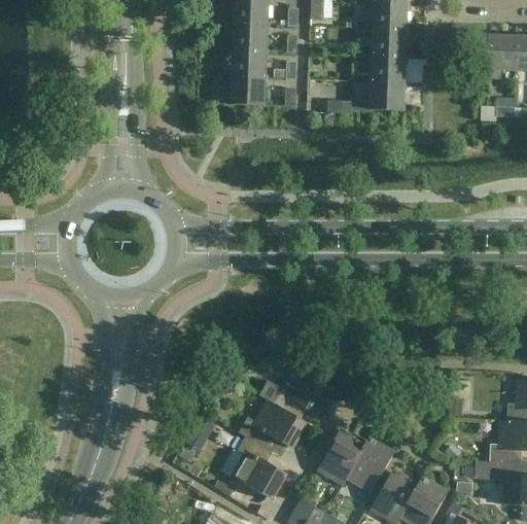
[(234,0),(233,22),(267,24),(268,0),(234,0)]
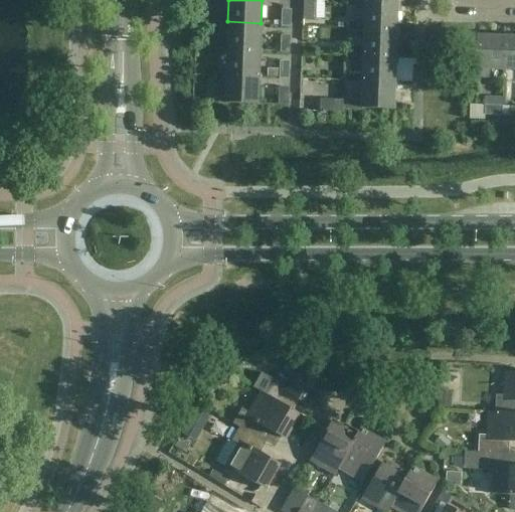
[(263,0),(263,20),(281,21),(282,0),(263,0)]
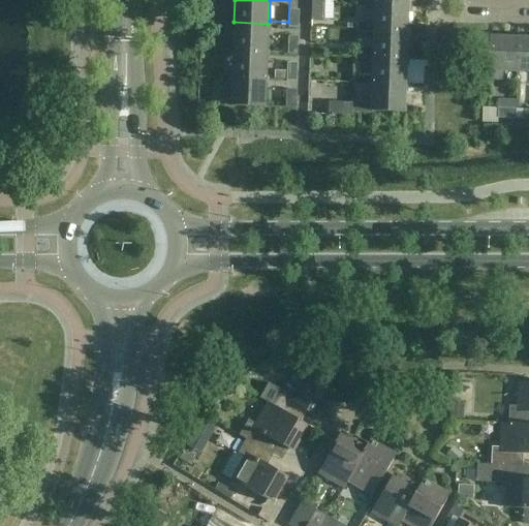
[(312,0),(311,18),(323,18),(324,0),(312,0)]
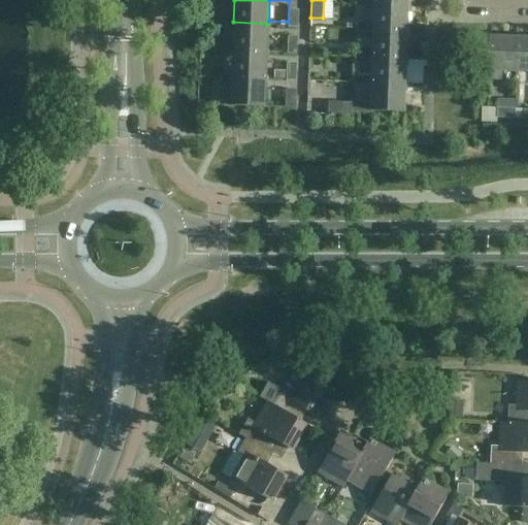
[(372,27),(406,28),(407,1),(373,0),(373,3),(372,20),(356,20),(356,29),(372,30),(372,27)]
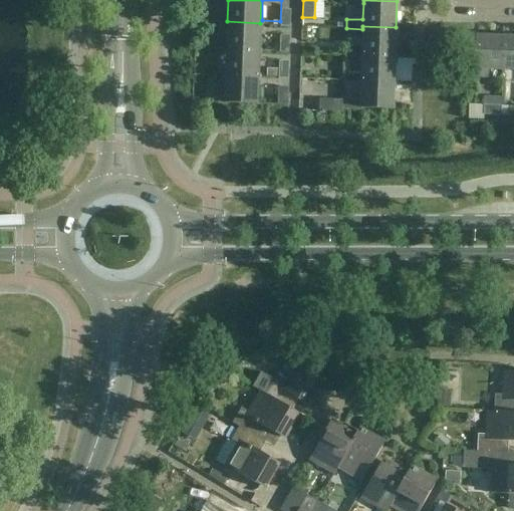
[(281,7),(280,24),(289,24),(290,7),(281,7)]
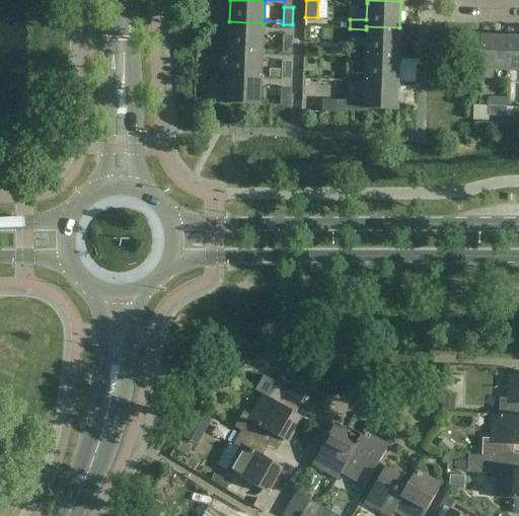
[(262,49),(263,23),(229,21),(228,48),(262,49)]
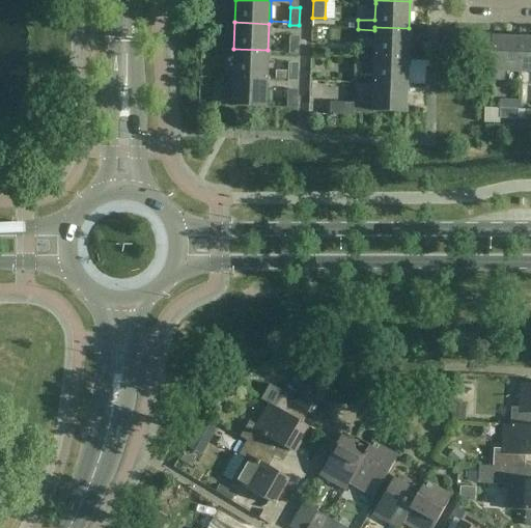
[(373,54),(409,55),(409,28),(374,27),(374,30),(374,47),(357,47),(357,56),(373,57),(373,54)]
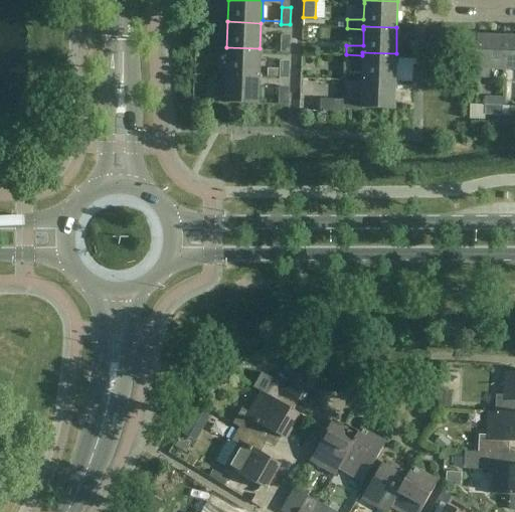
[(290,50),(290,33),(281,32),(280,50),(290,50)]
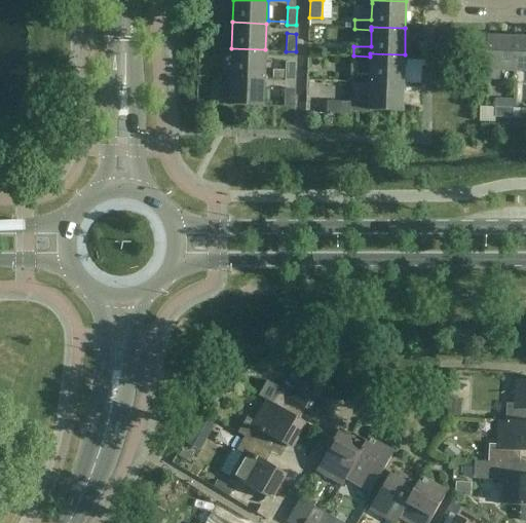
[(514,70),(515,35),(487,34),(486,69),(487,69),(486,76),(498,77),(499,69),(514,70)]
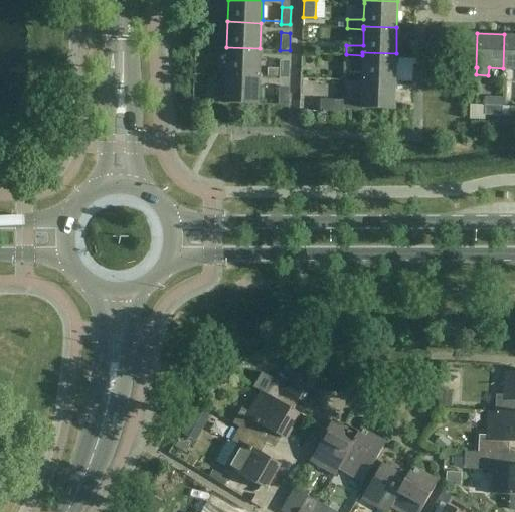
[(514,68),(514,34),(504,34),(503,68),(514,68)]
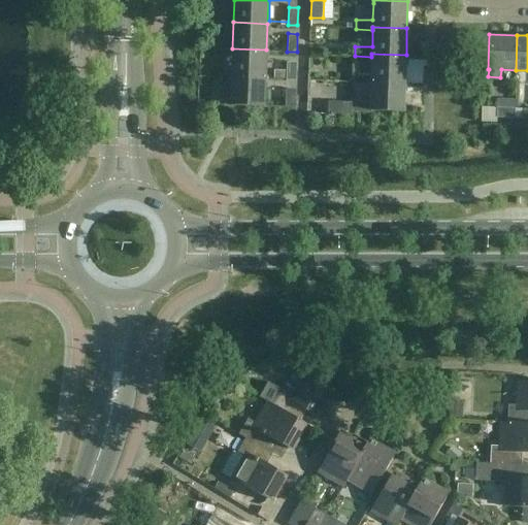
[(265,76),(266,50),(232,48),(231,75),(265,76)]
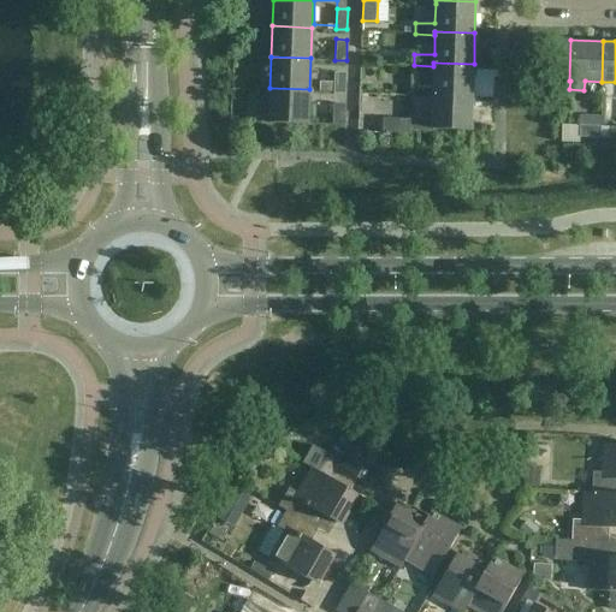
[(433,94),(473,95),(474,64),(433,63),(433,66),(433,85),(413,85),(413,96),(432,97),(433,94)]
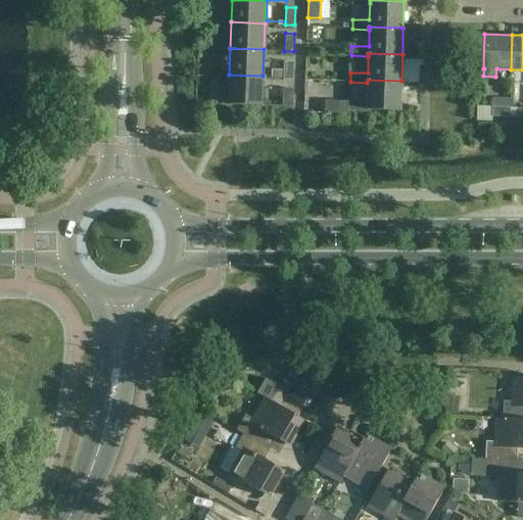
[(283,78),(292,78),(293,59),(284,59),(283,78)]
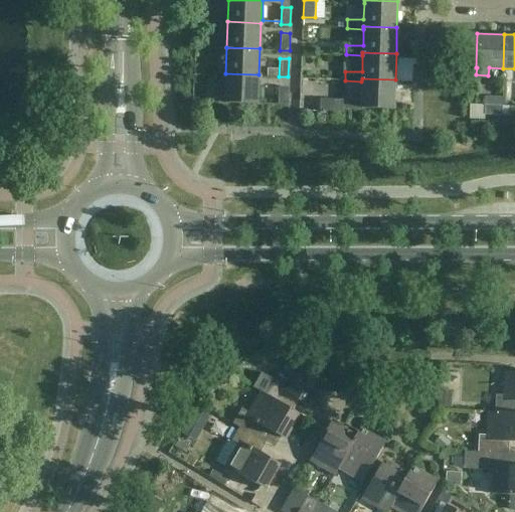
[(258,102),(259,74),(225,73),(224,101),(258,102)]
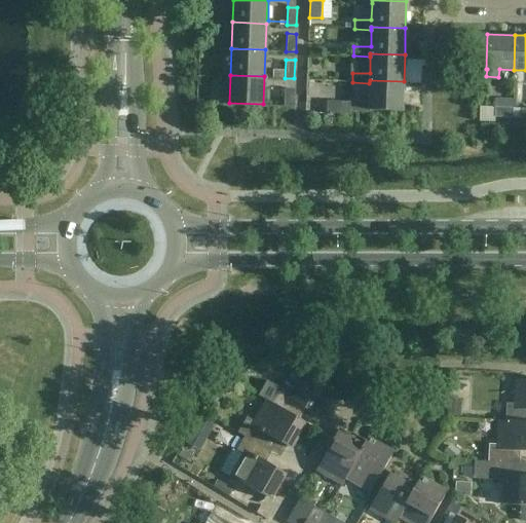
[(370,108),(403,109),(404,81),(370,80),(369,83),(369,100),(351,100),(351,109),(370,110),(370,108)]
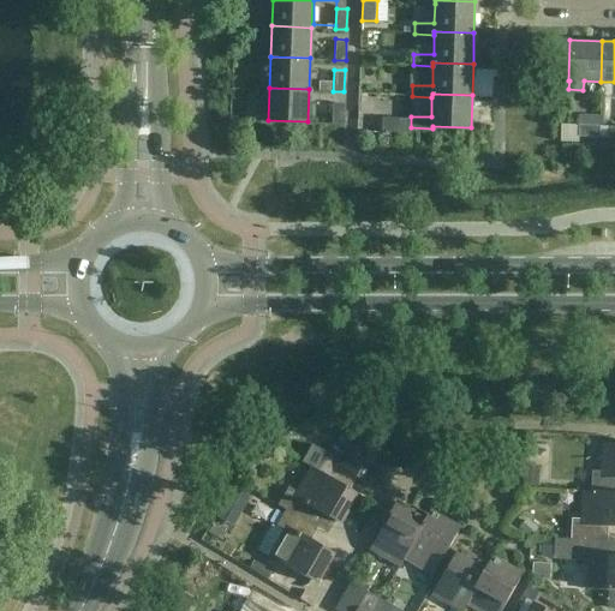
[(332,121),(342,123),(344,123),(344,101),(333,101),(332,121)]
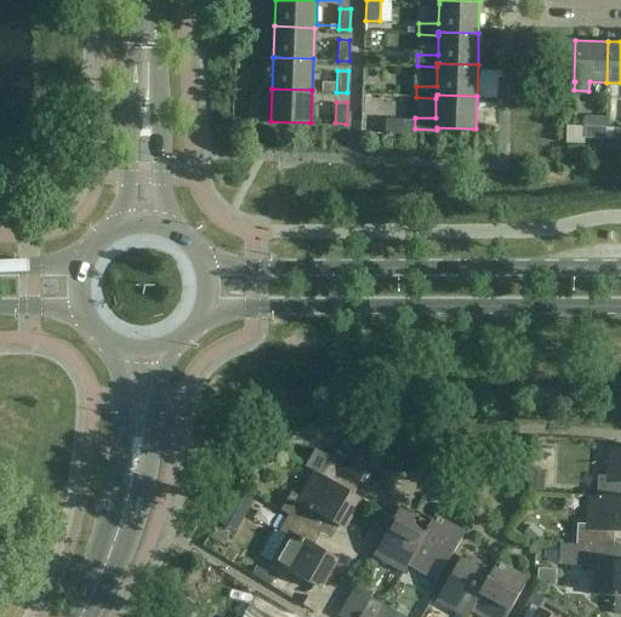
[(585,114),(584,136),(604,136),(604,115),(585,114)]
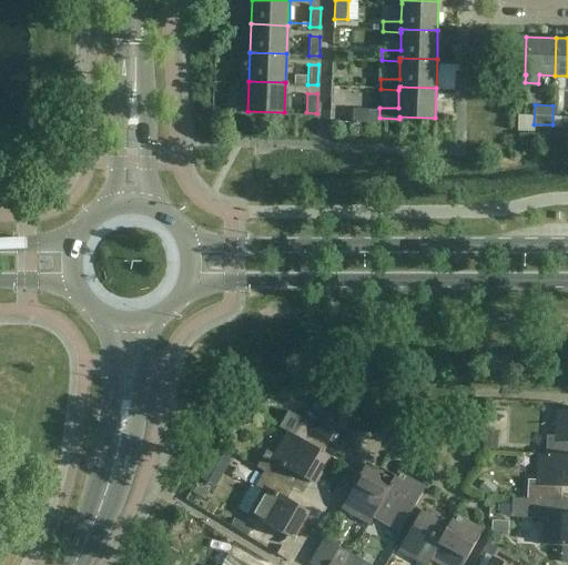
[(362,420),(317,394),(316,394),(303,417),(295,413),(286,430),(323,451),(323,450),(330,440),(345,449),(362,420)]
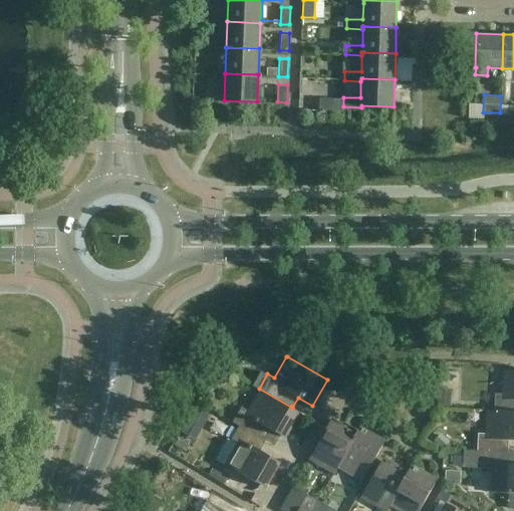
[(513,410),(513,367),(503,367),(502,392),(495,392),(494,409),(513,410)]
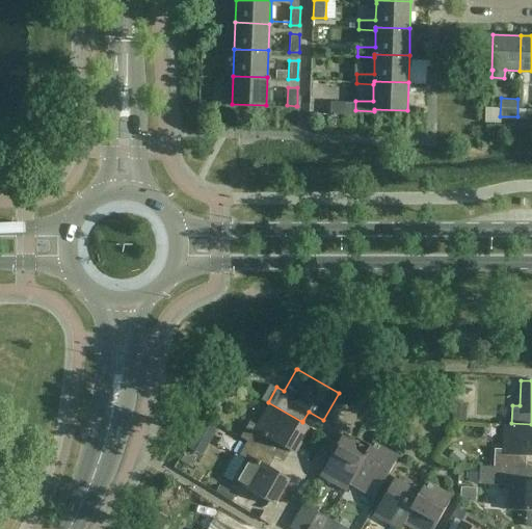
[(240,435),(247,440),(247,439),(268,450),(268,449),(273,440),(290,449),(306,422),(302,421),(302,422),(268,402),(256,423),(249,419),(240,435)]
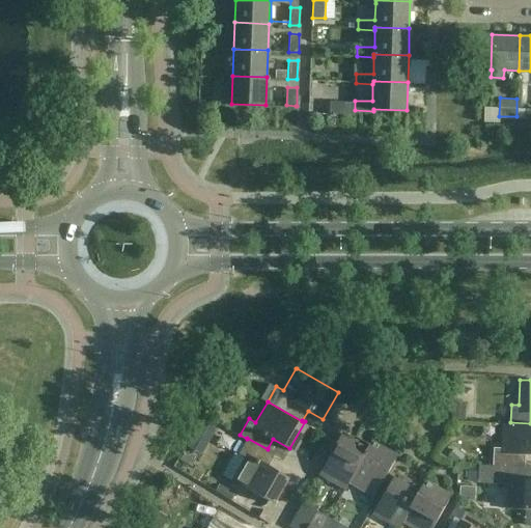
[(493,465),(500,465),(500,464),(524,466),(524,464),(525,453),(530,453),(530,423),(510,422),(502,421),(501,446),(494,445),(493,465)]
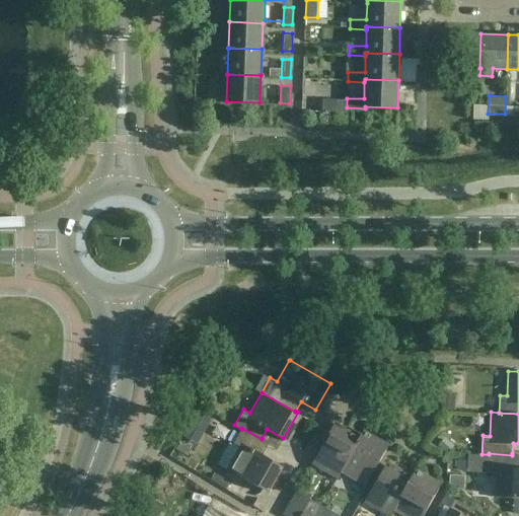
[(332,426),(312,461),(338,476),(342,469),(341,469),(357,440),(332,426)]
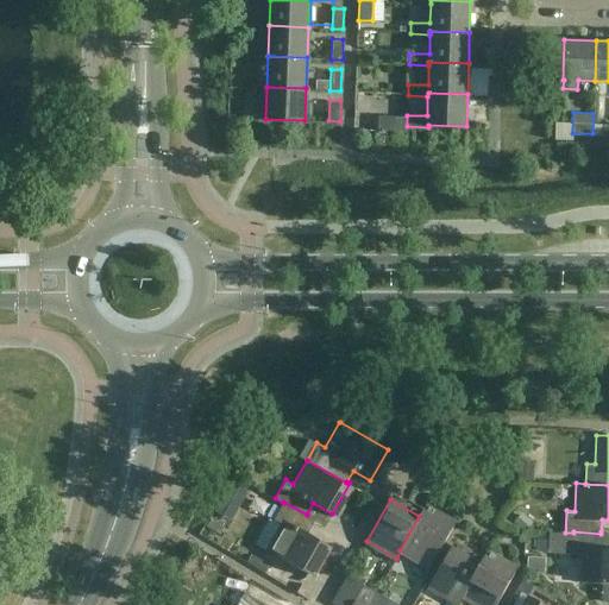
[(283,502),(283,503),(274,520),(281,524),(267,548),(308,572),(326,542),(308,531),(315,518),(307,514),(307,515),(283,502)]
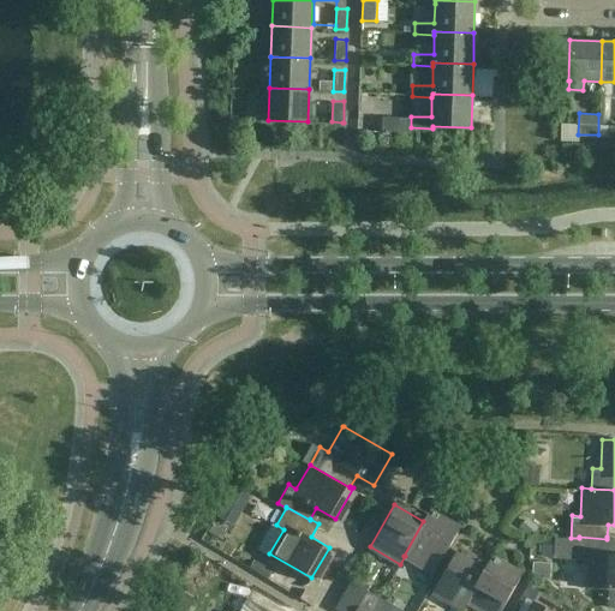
[(404,556),(405,556),(434,573),(458,531),(427,513),(423,521),(404,556)]
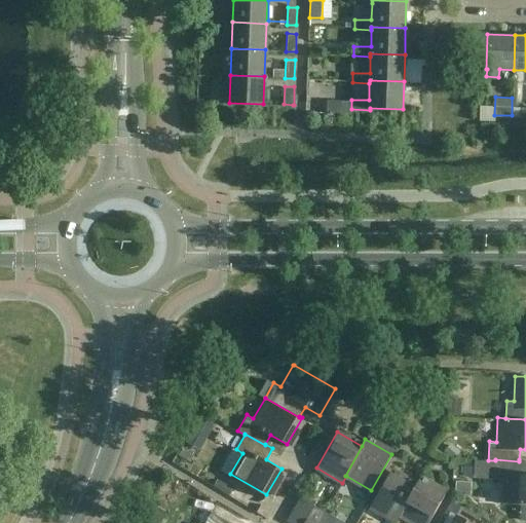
[(525,459),(519,459),(519,461),(495,459),(495,460),(494,478),(502,478),(501,502),(525,502),(525,459)]
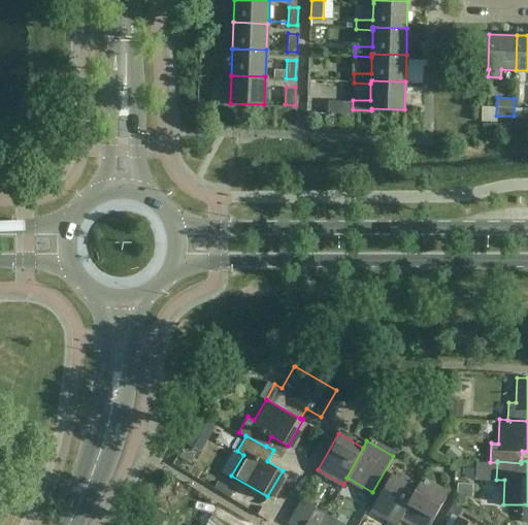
[(397,524),(401,518),(400,517),(417,488),(416,488),(391,473),(370,509),(397,524)]
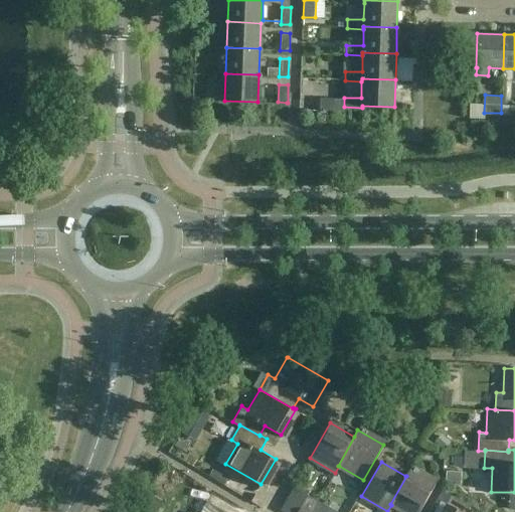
[(409,469),(405,476),(406,476),(390,504),(391,505),(403,511),(418,511),(436,484),(409,469)]
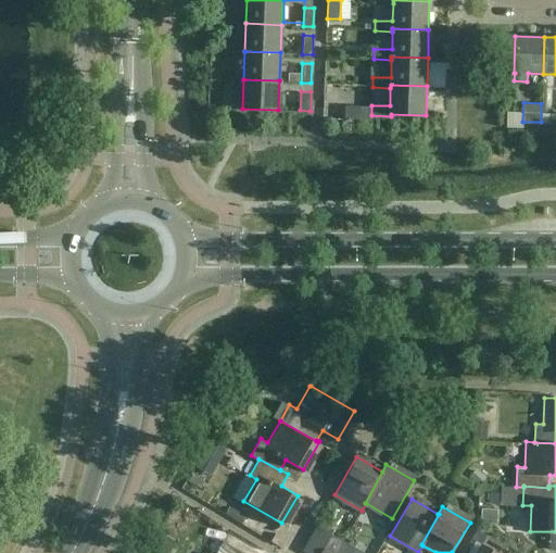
[(336,552),(344,539),(332,532),(319,552),(336,552)]
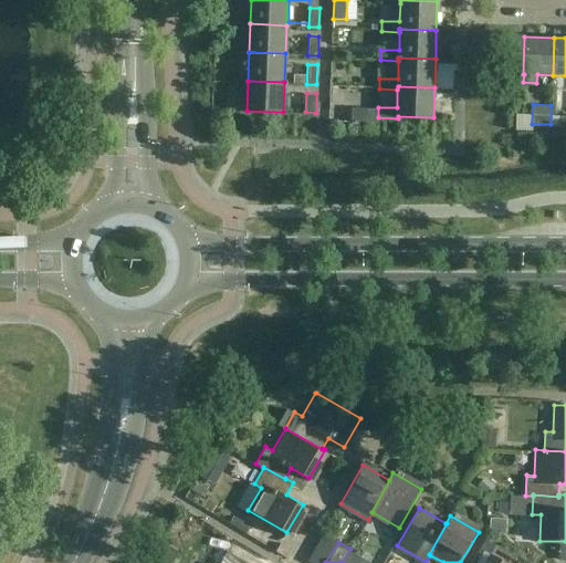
[(251,562),(228,549),(219,562),(251,562)]
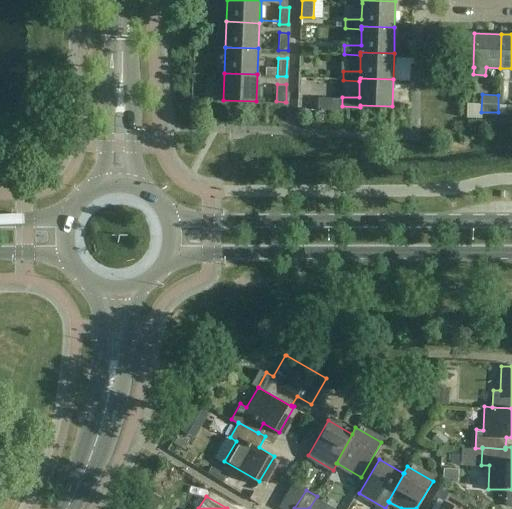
[(336,508),(337,508),(317,496),(309,508),(336,508)]
